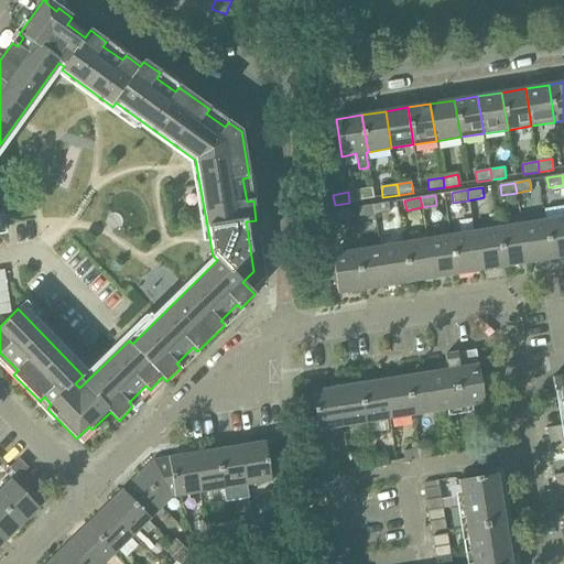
[(390,213),(388,203),(372,205),(375,215),(390,213)]
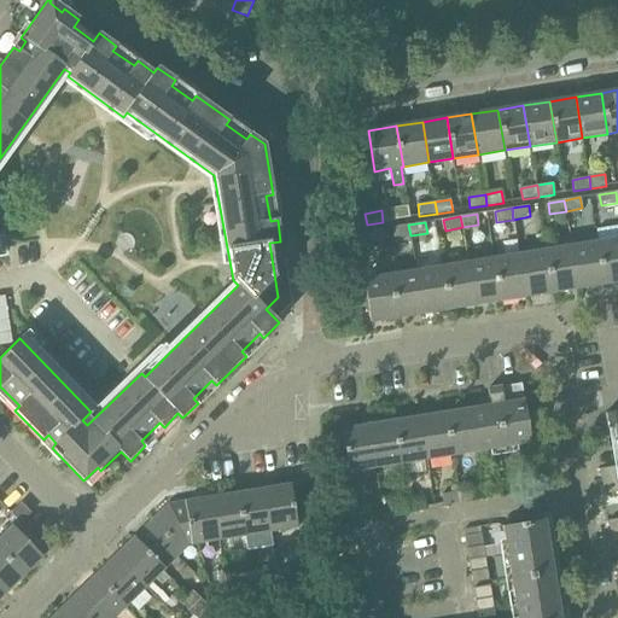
[(394,239),(410,235),(408,225),(392,228),(394,239)]
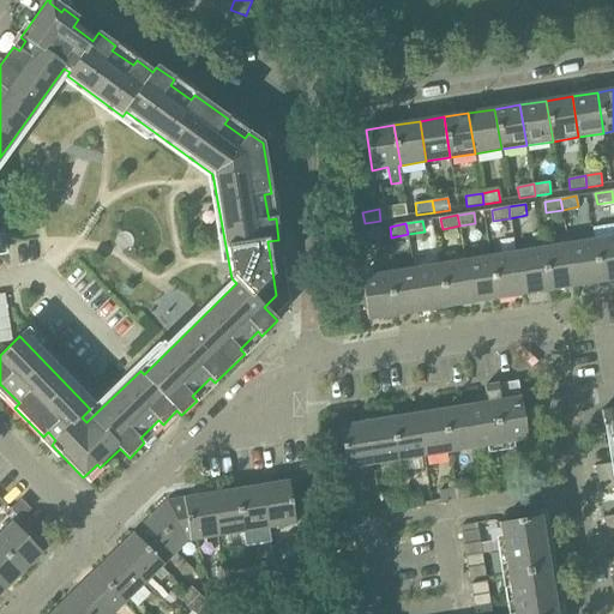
[(383,239),(380,228),(363,230),(366,241),(383,239)]
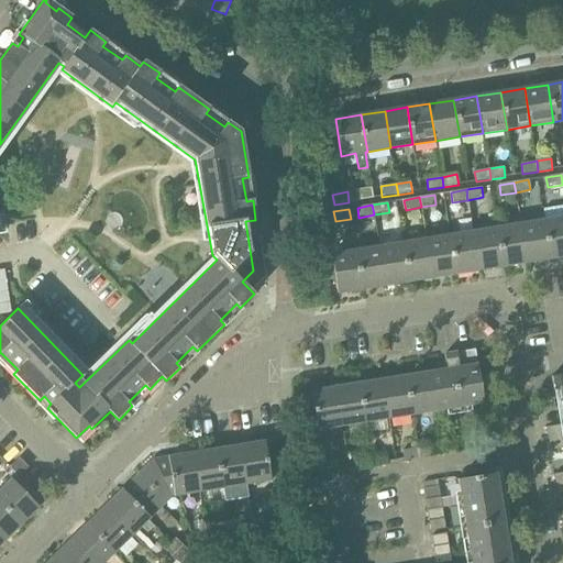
[(550,260),(562,256),(562,217),(543,220),(550,260)]
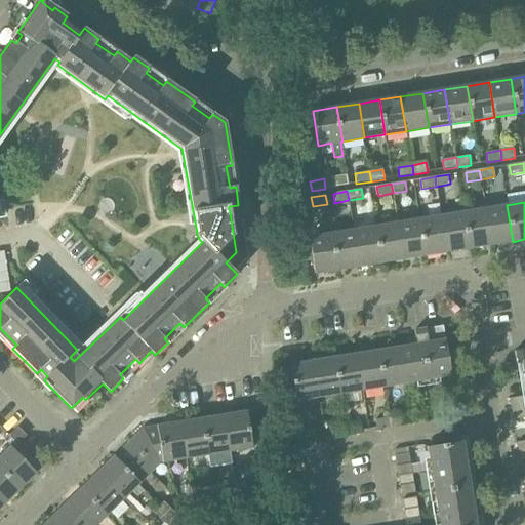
[(490,245),(513,242),(507,205),(485,209),(490,245)]
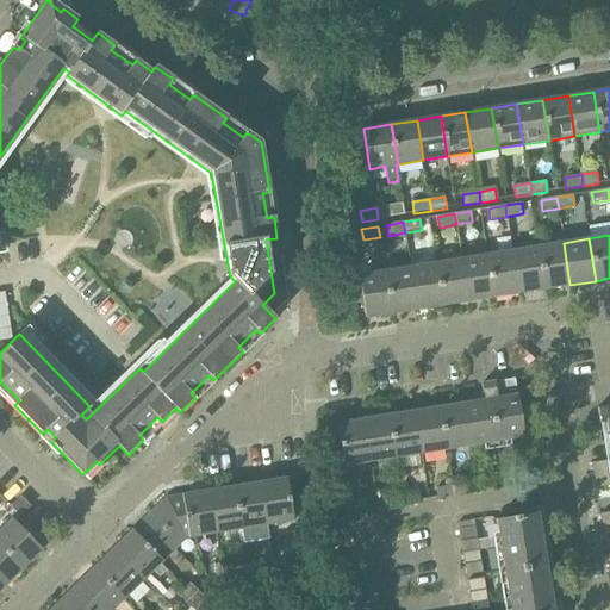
[(546,290),(570,285),(564,243),(539,247),(546,290)]
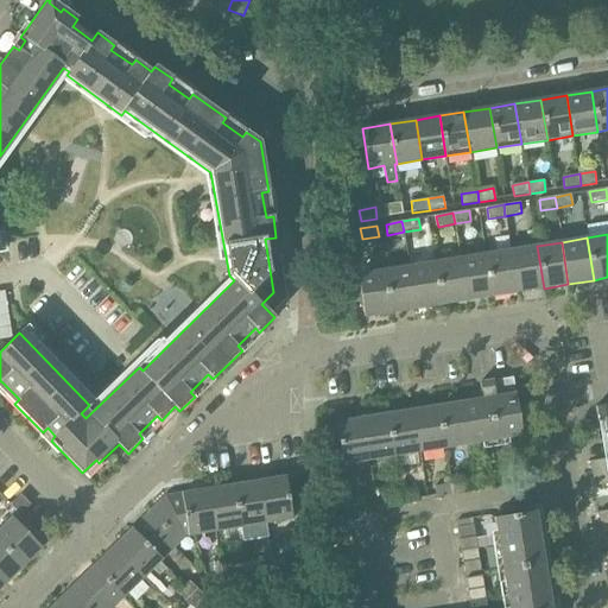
[(518,292),(544,289),(537,246),(511,249),(518,292)]
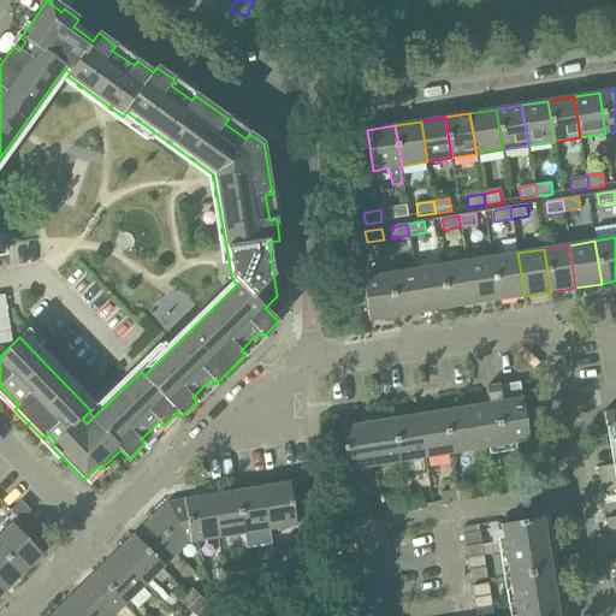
[(498,301),(525,296),(517,253),(491,258),(498,301)]
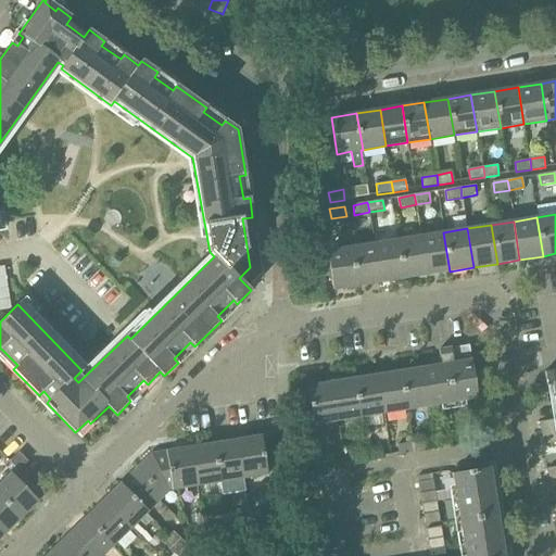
[(427,275),(450,272),(443,232),(420,236),(427,275)]
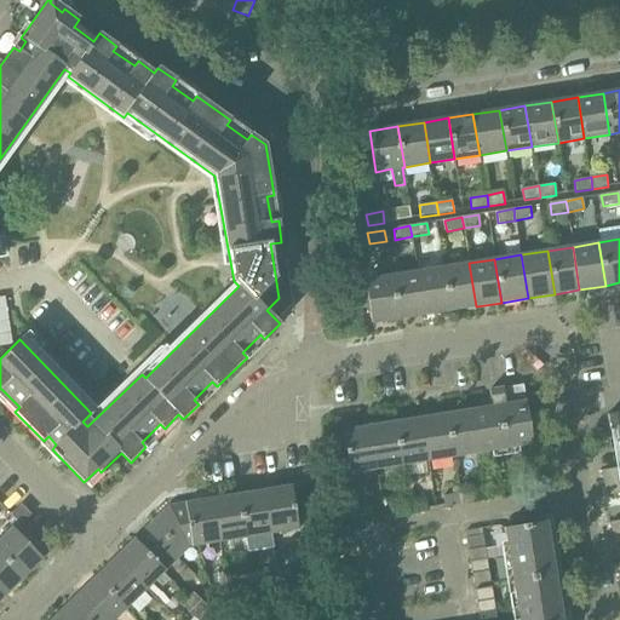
[(449,310),(476,306),(469,263),(442,268),(449,310)]
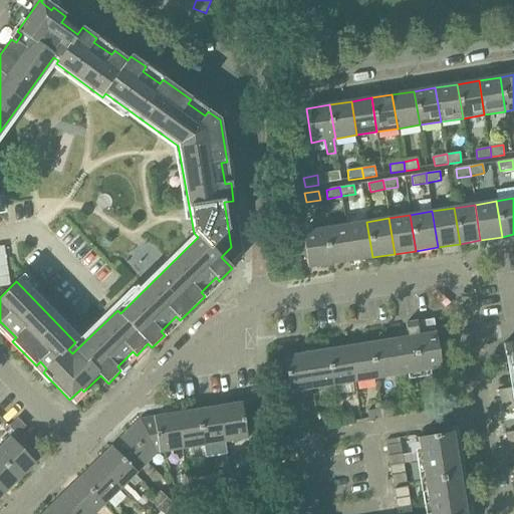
[(372,257),(366,222),(346,225),(352,261),(372,257)]
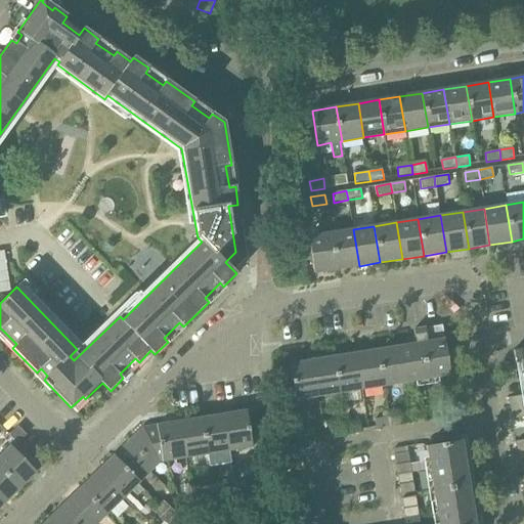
[(337,269),(359,266),(353,229),(331,233),(337,269)]
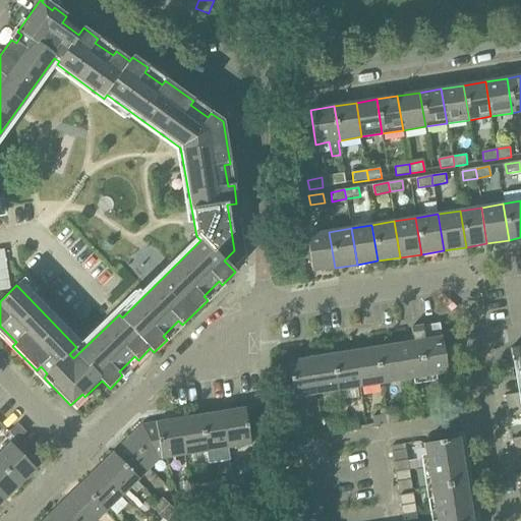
[(335,268),(329,232),(306,235),(311,272),(335,268)]
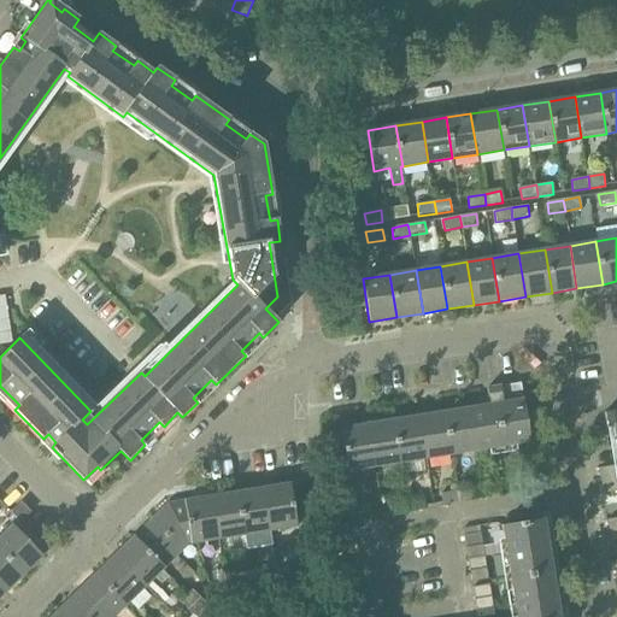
[(5,297),(0,297),(0,345),(12,344),(5,297)]
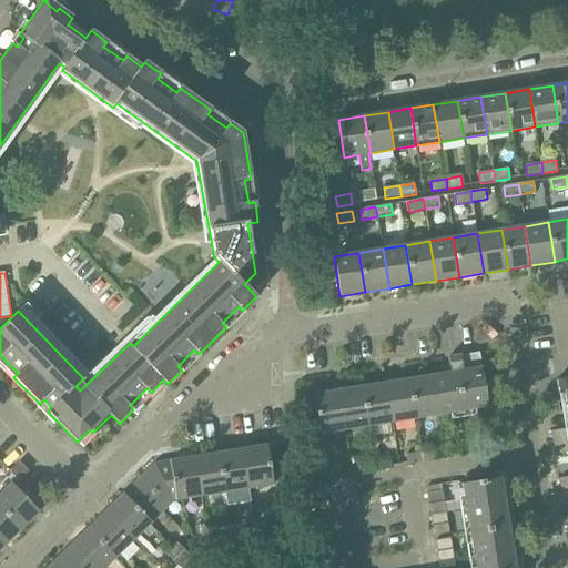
[(452,374),(434,376),(440,416),(496,407),(492,379),(485,381),(480,354),(449,358),(452,374)]
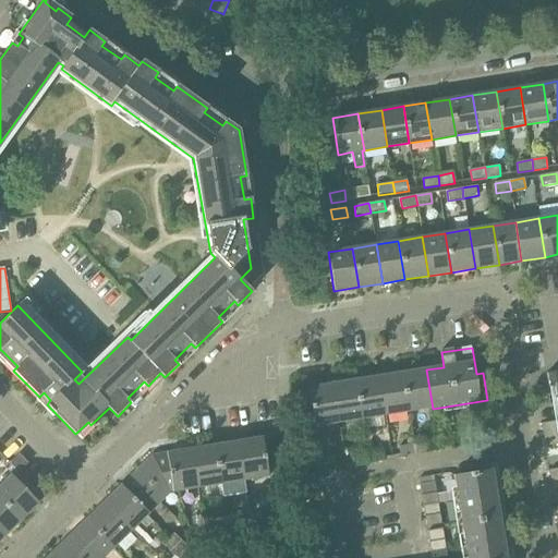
[(426,370),(402,373),(409,412),(433,409),(426,370)]
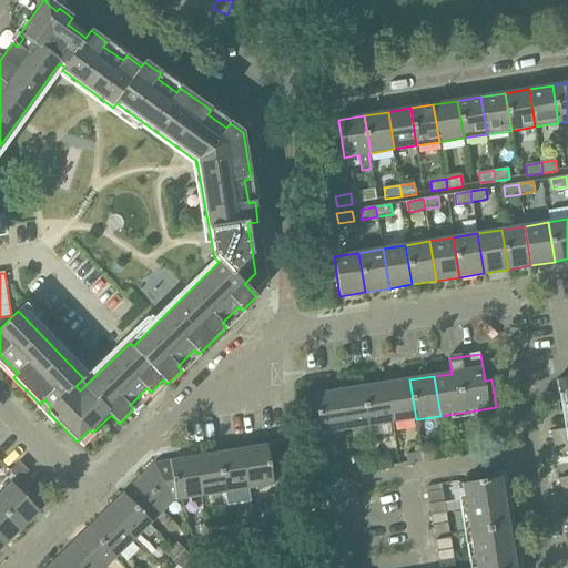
[(567,378),(557,381),(559,395),(565,394),(567,415),(567,428),(551,432),(555,455),(567,453),(567,477),(559,479),(563,504),(567,501),(567,527),(567,535),(567,378)]
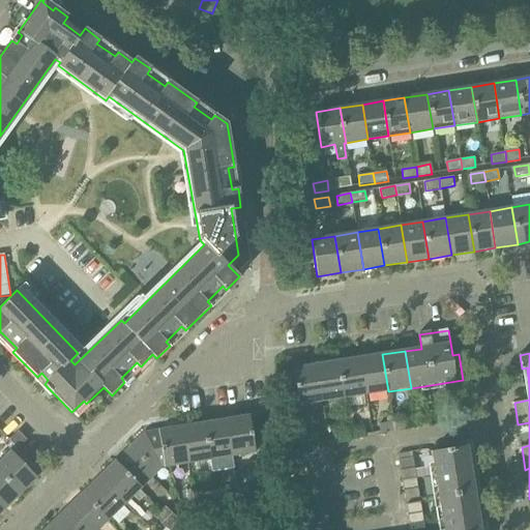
[(382,354),(360,358),(366,394),(388,391),(382,354)]
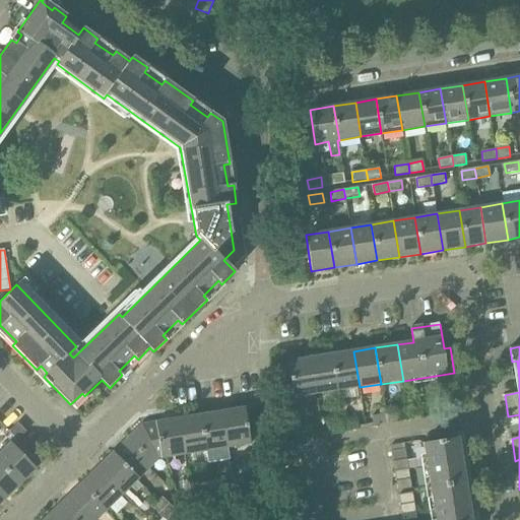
[(353,351),(332,354),(338,391),(360,387),(353,351)]
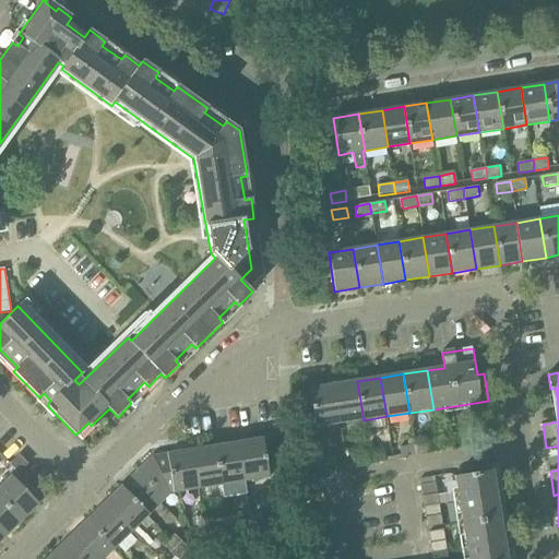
[(357,381),(333,384),(340,424),(364,420),(357,381)]
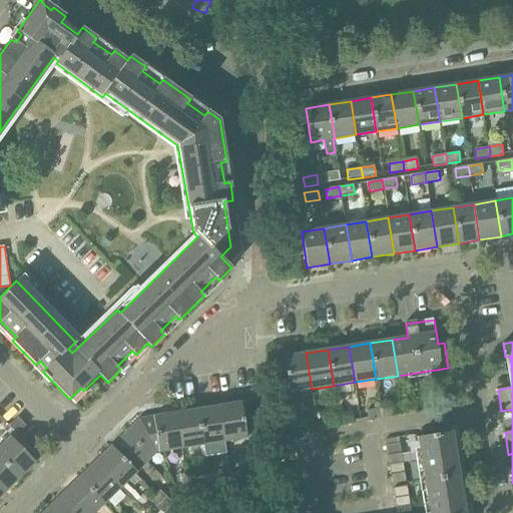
[(290,393),(312,389),(306,353),(284,357),(290,393)]
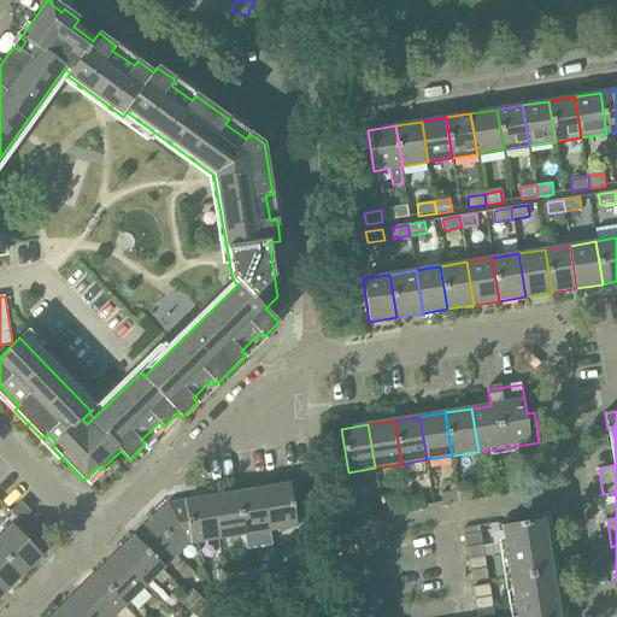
[(263,489),(270,532),(298,528),(291,486),(263,489)]
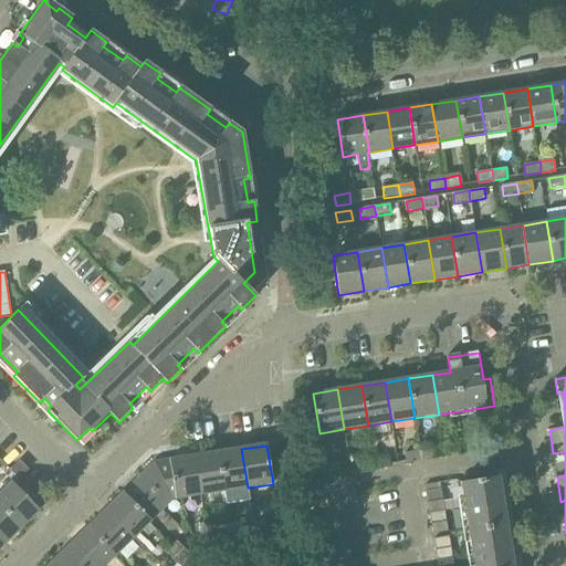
[(461,456),(460,453),(459,446),(444,448),(446,458),(461,456)]
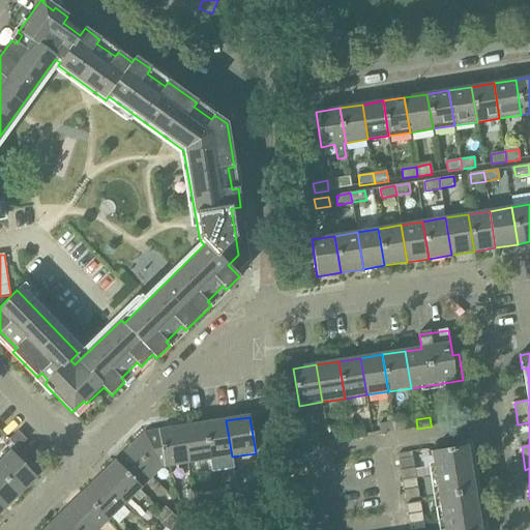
[(226,420),(204,424),(210,461),(232,457),(226,420)]
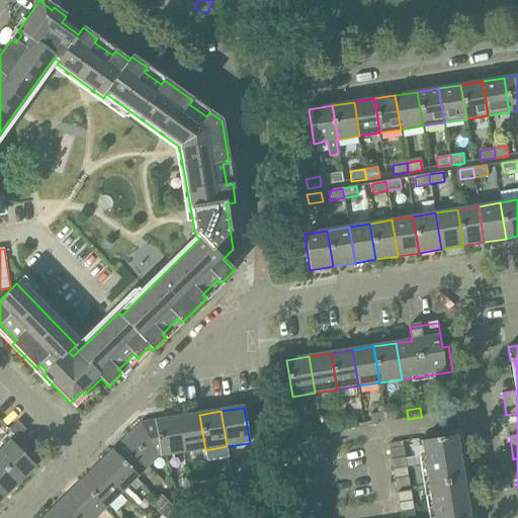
[(399,411),(383,414),(385,423),(400,420),(399,411)]
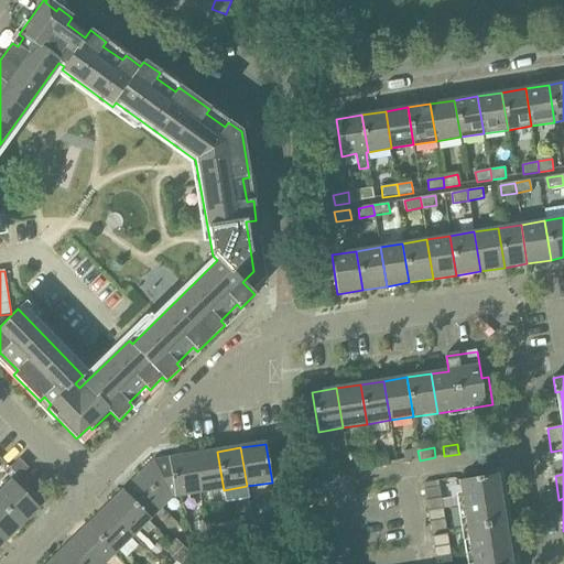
[(405,463),(420,461),(418,451),(403,453),(405,463)]
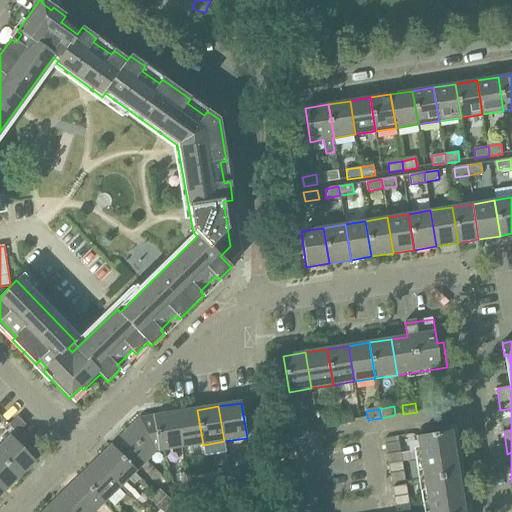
[(176,413),(181,448),(203,445),(197,410),(176,413)]
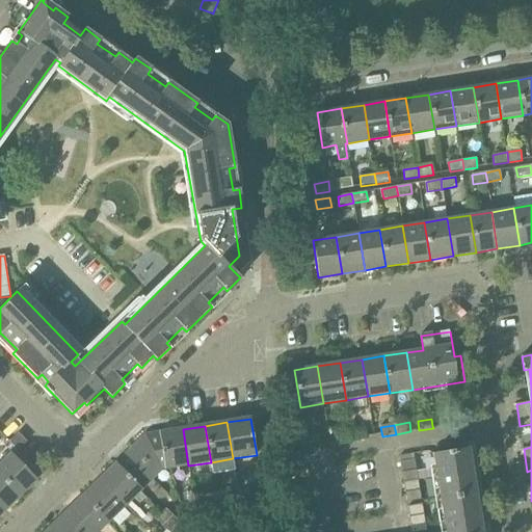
[(183,429),(161,432),(166,469),(188,466),(183,429)]
